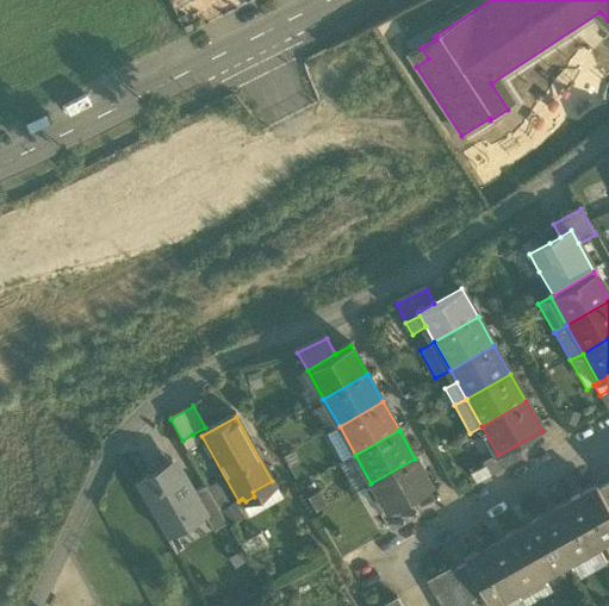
[(182,441),(187,450),(198,444),(192,435),(182,441)]
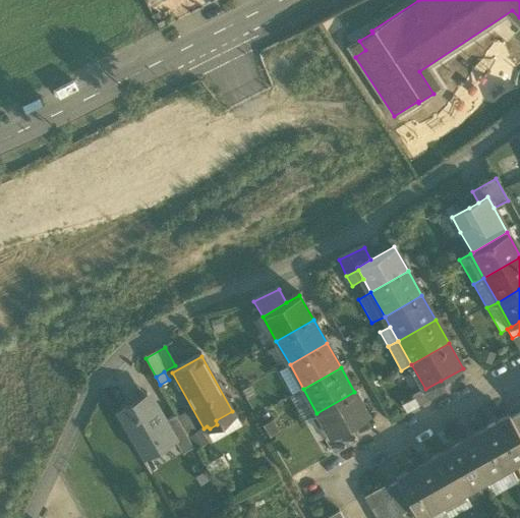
[(413,396),(419,406),(447,391),(441,381),(425,389),(413,396)]
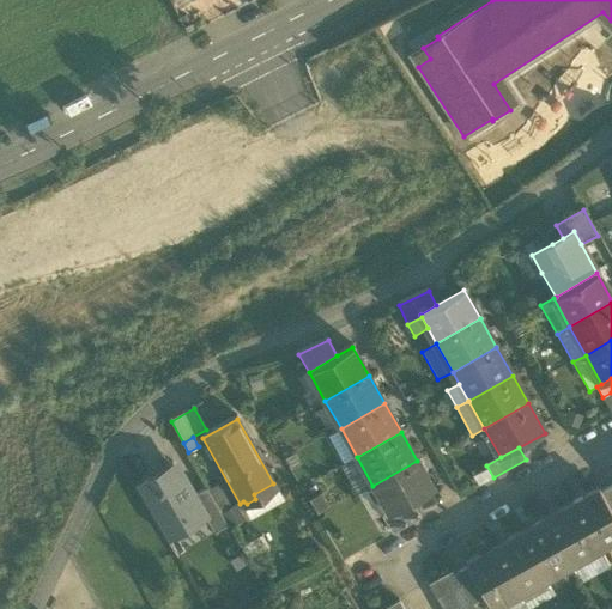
[(341,466),(358,494),(373,486),(357,457),(341,466)]
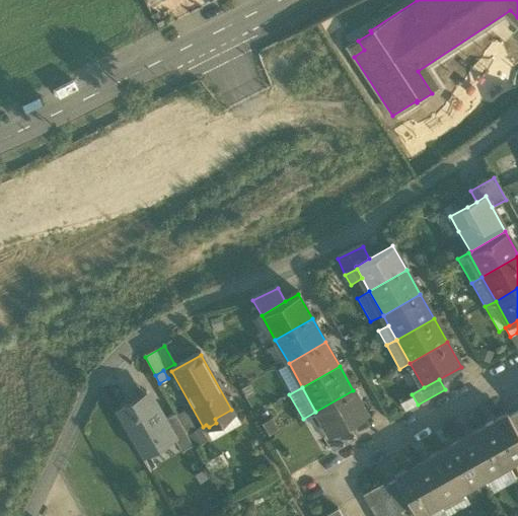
[(367,415),(353,390),(315,412),(328,434),(329,435),(349,425),(367,415)]
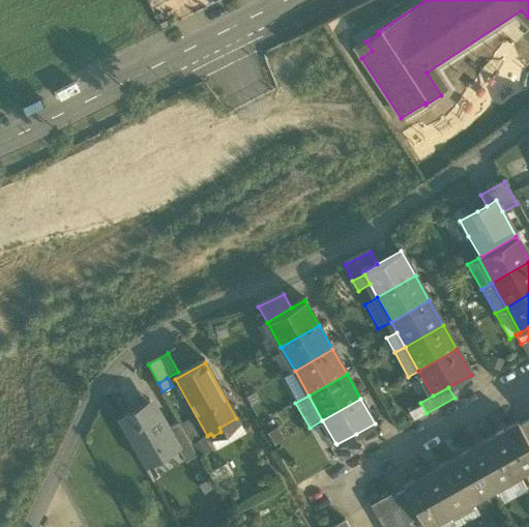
[(118,423),(144,469),(177,449),(178,448),(168,431),(156,411),(148,409),(136,416),(135,414),(118,423)]
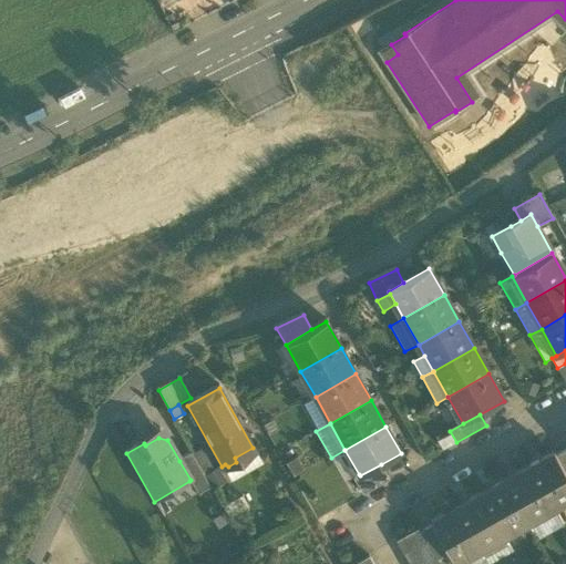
[(264,465),(253,448),(235,458),(236,462),(228,467),(225,464),(222,467),(232,483),(264,465)]
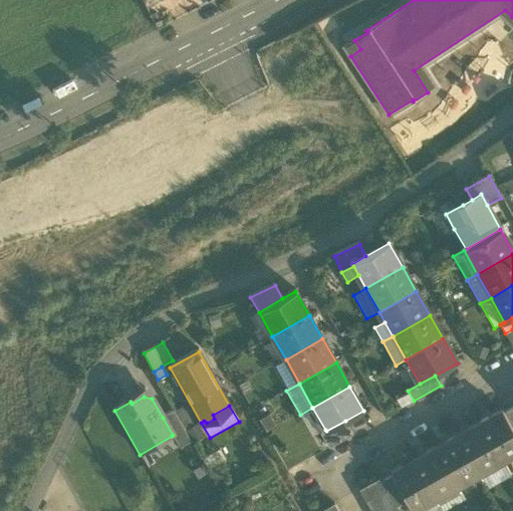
[(174,413),(185,432),(194,428),(183,408),(174,413)]
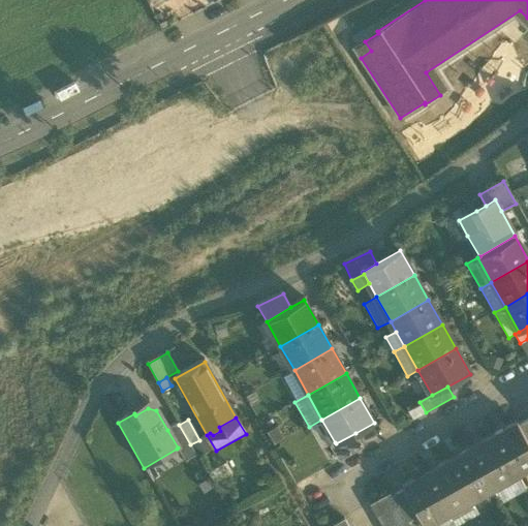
[(335,442),(321,420),(309,427),(321,451),(330,446),(335,442)]
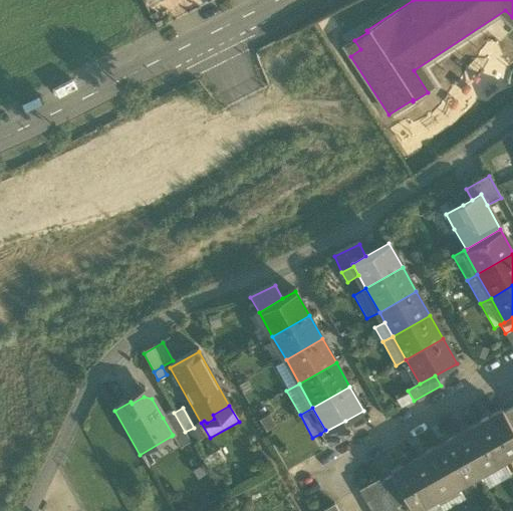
[(512,408),(504,413),(512,429),(512,408)]
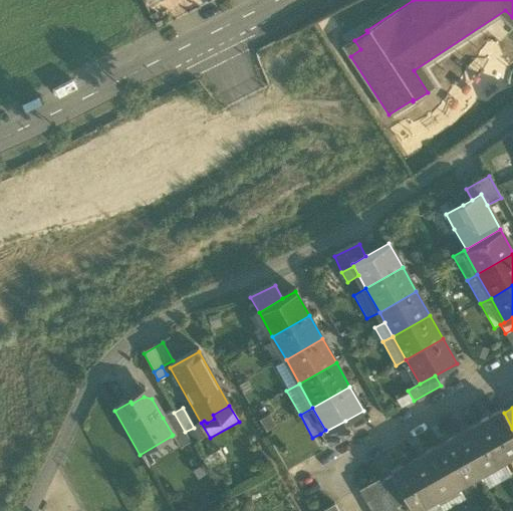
[(502,411),(480,424),(501,462),(512,455),(512,429),(504,413),(502,411)]
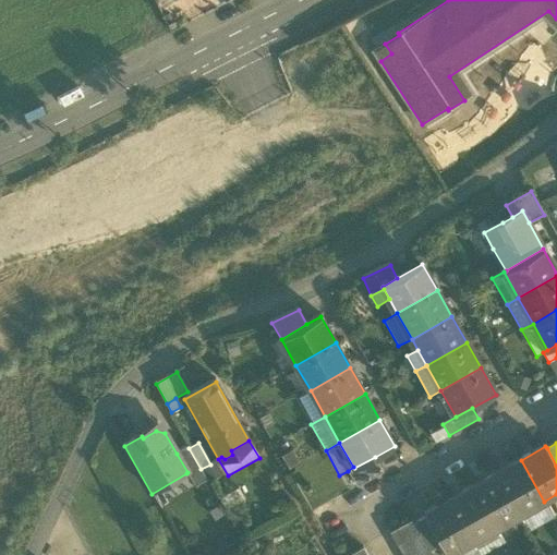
[(186,473),(195,489),(207,481),(201,469),(189,448),(189,447),(177,454),(188,472),(186,473)]
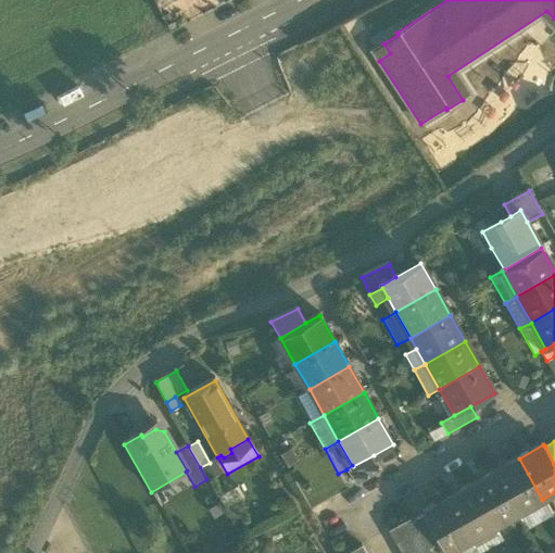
[(347,469),(356,486),(382,470),(374,455),(353,466),(352,465),(347,469)]
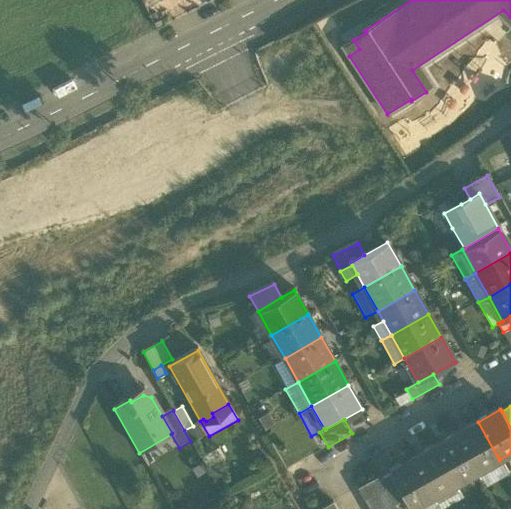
[(478,422),(456,434),(477,472),(499,460),(478,422)]
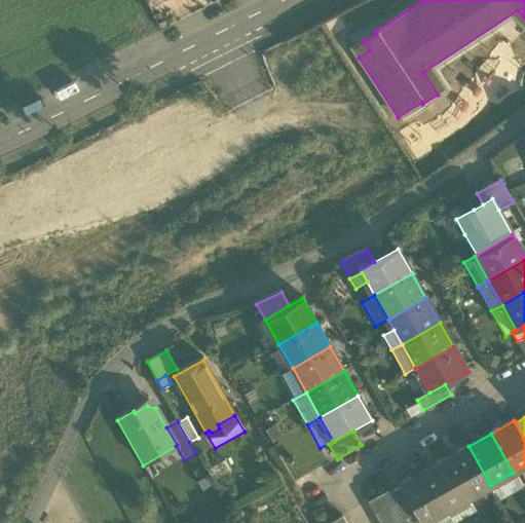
[(203,435),(198,438),(189,442),(195,453),(197,456),(211,448),(203,435)]
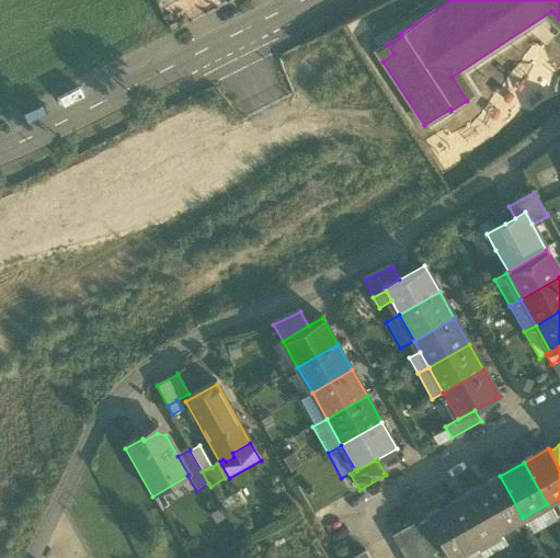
[(500,476),(476,490),(499,532),(523,517),(500,476)]
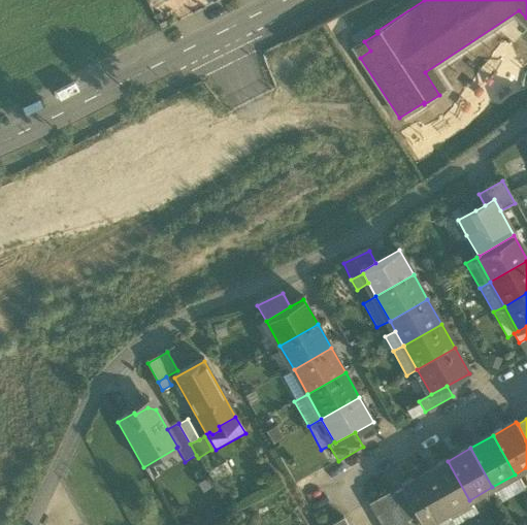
[(448,461),(425,473),(447,513),(469,500),(448,461)]
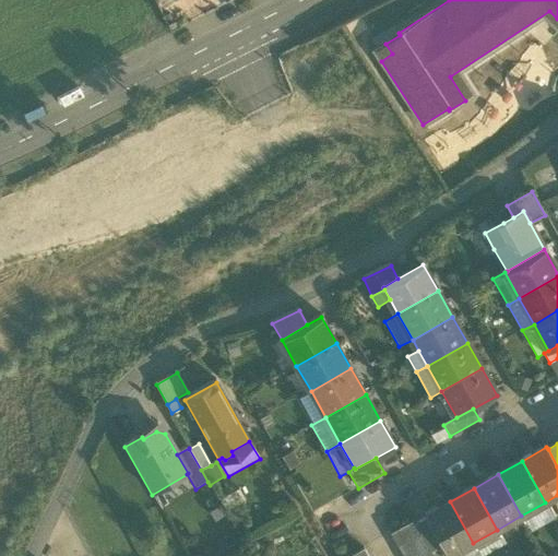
[(239,492),(220,503),(226,513),(246,503),(239,492)]
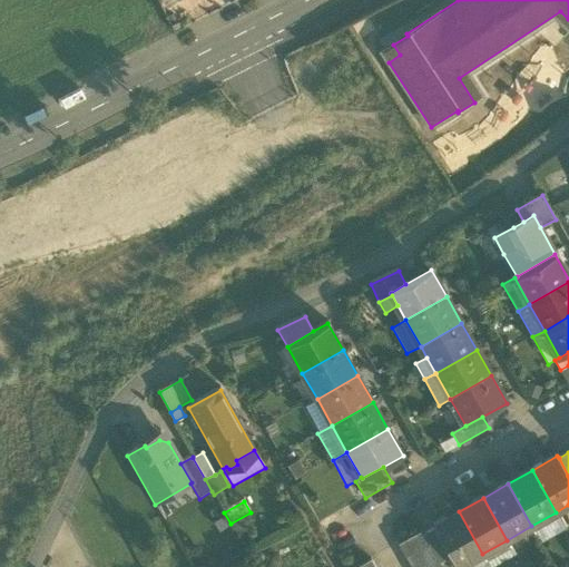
[(461,566),(482,554),(459,511),(433,526),(435,529),(451,557),(457,566),(461,566)]
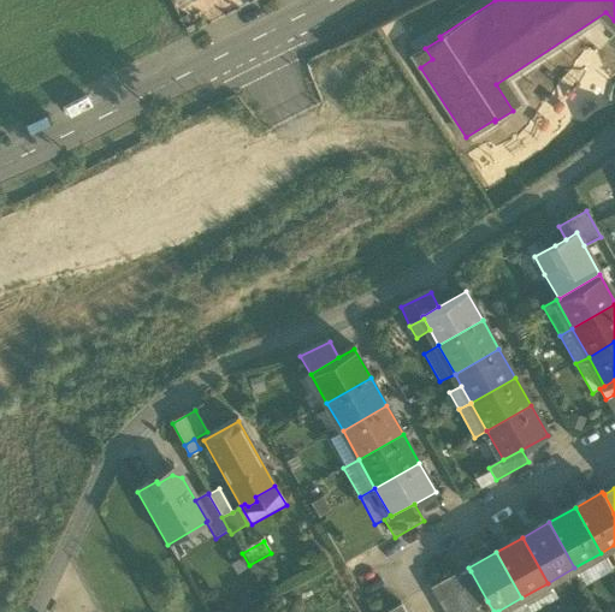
[(601,553),(574,568),(586,587),(611,572),(601,553)]
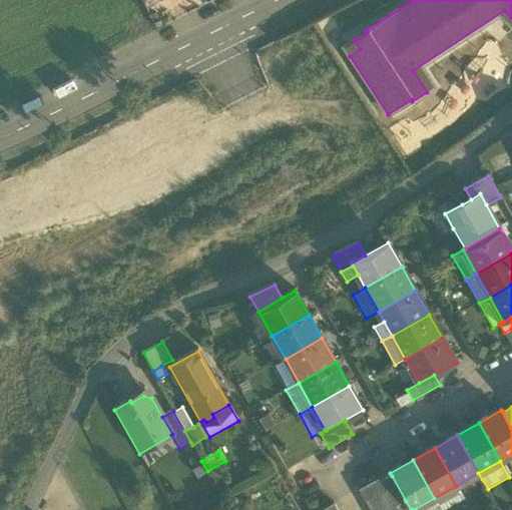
[(392,500),(396,507),(406,501),(392,476),(382,482),(386,489),(392,500)]
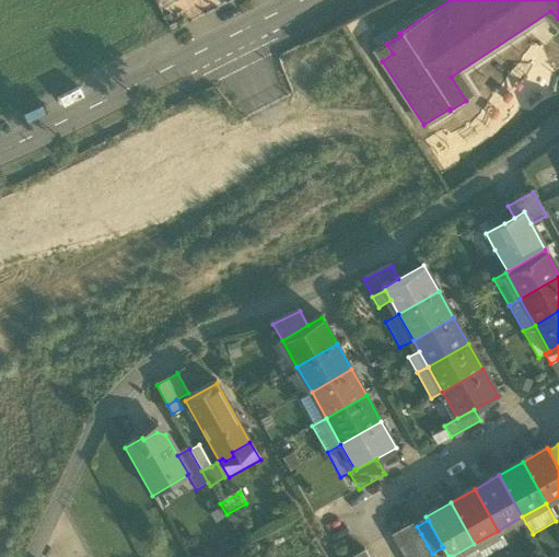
[(398,547),(421,534),(417,526),(415,523),(392,536),(398,547)]
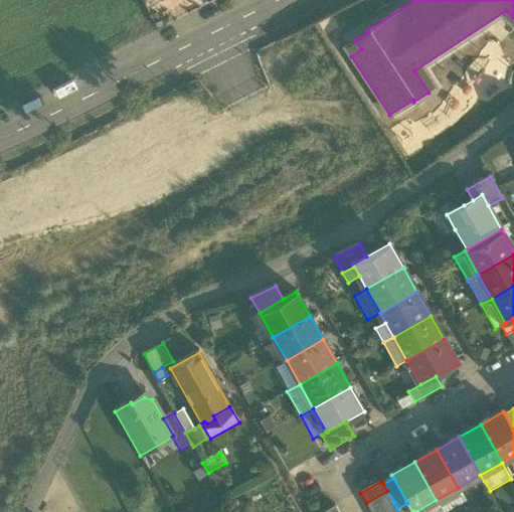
[(436,500),(443,511),(450,511),(466,502),(458,488),(436,500)]
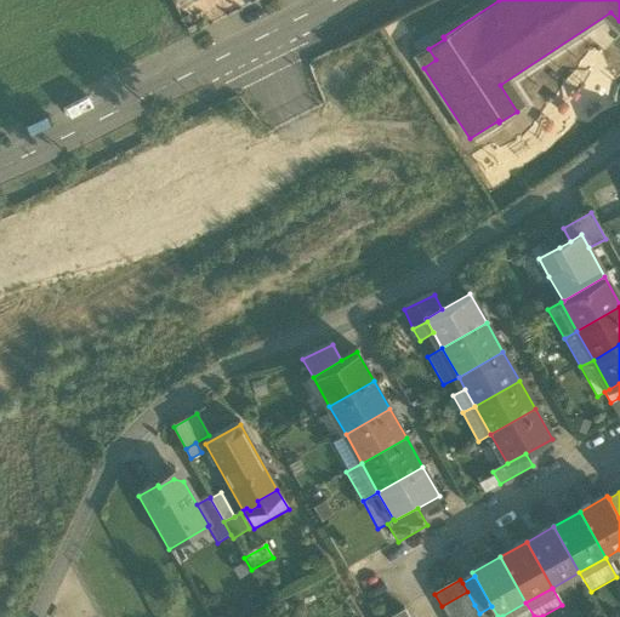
[(454,616),(475,605),(467,592),(442,606),(448,616),(454,616)]
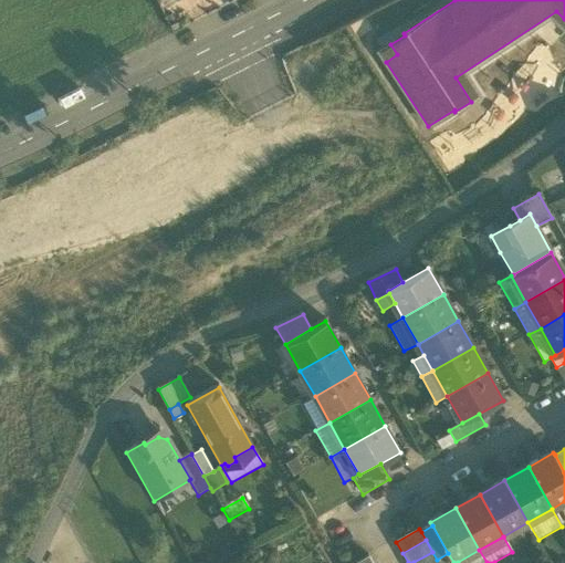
[(487,562),(479,550),(458,562),(487,562)]
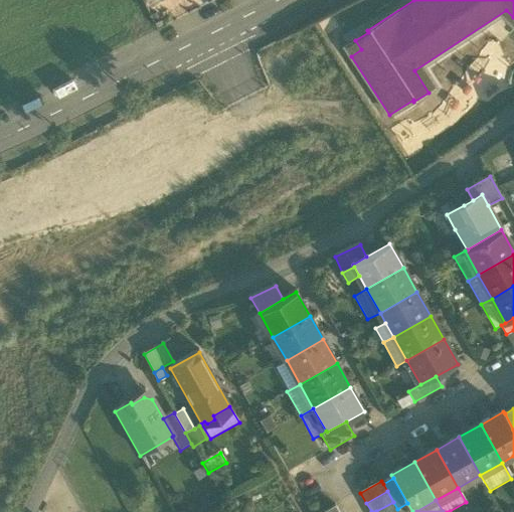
[(398,511),(397,509),(393,502),(376,511),(398,511)]
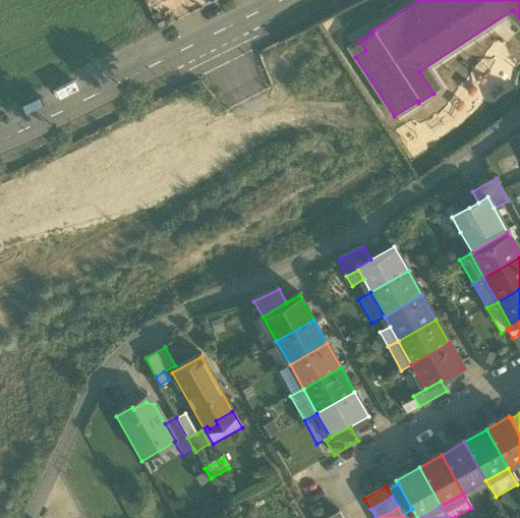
[(417,517),(412,509),(402,515),(403,517),(417,517)]
